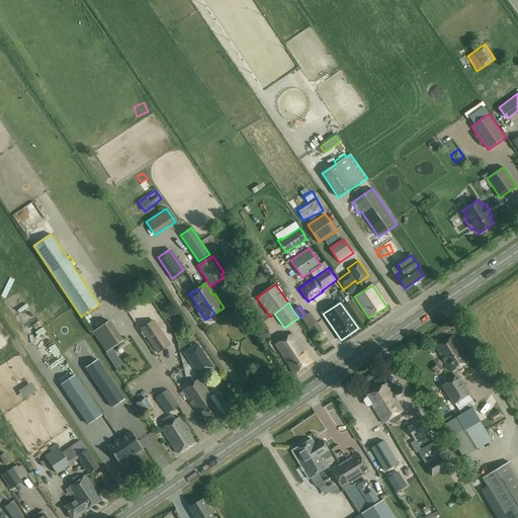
[(85,317),(102,350),(116,342),(104,319),(96,323),(91,313),(85,317)]
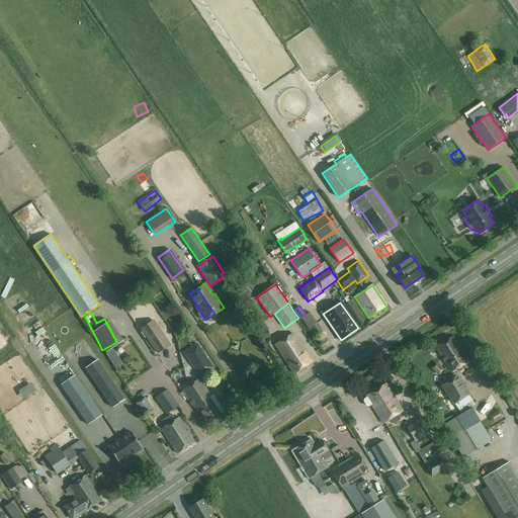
[(55,361),(62,357),(46,331),(49,329),(42,319),(24,330),(46,364),(39,367),(52,387),(60,382),(56,375),(62,371),(55,361)]
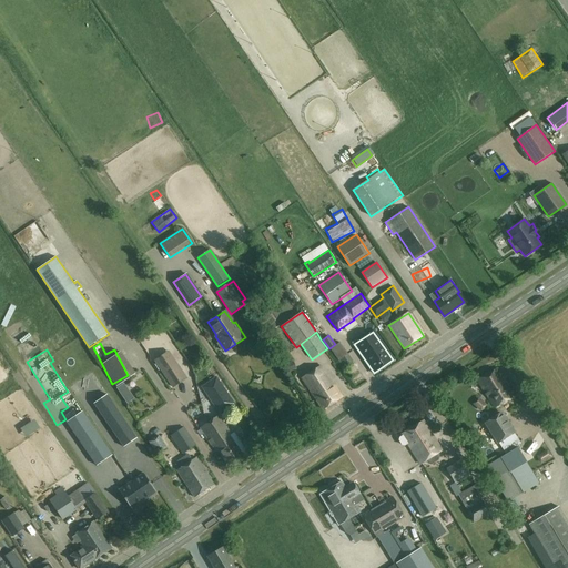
[(169,351),(154,361),(173,388),(189,378),(169,351)]
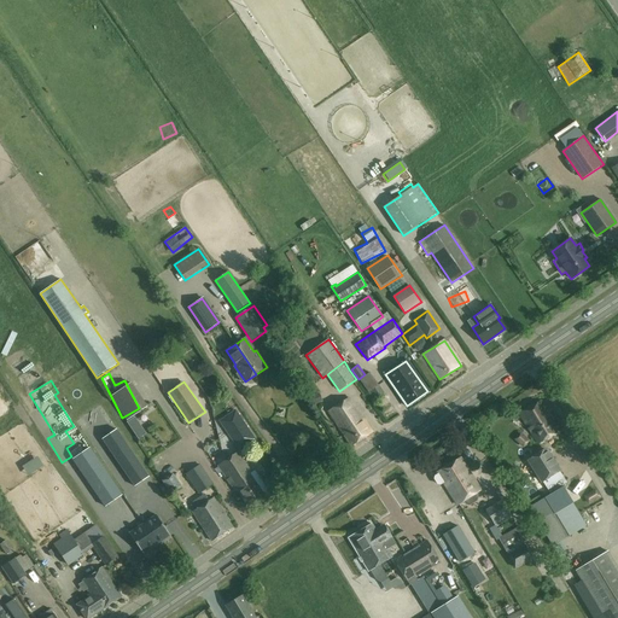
[(379,385),(378,385),(371,391),(377,401),(386,395),(379,385)]
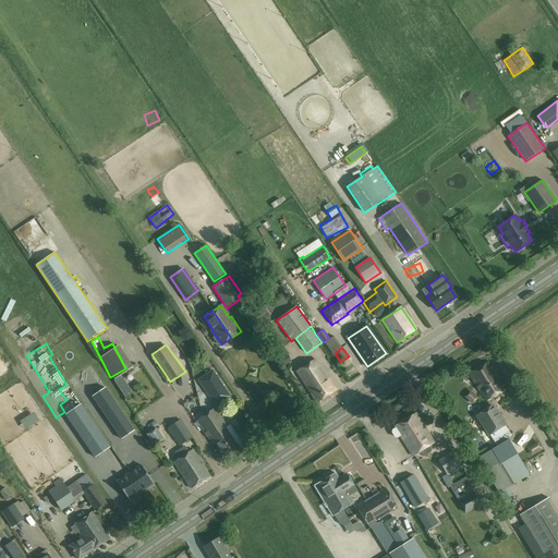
[(280,358),(283,366),(290,363),(287,354),(280,358)]
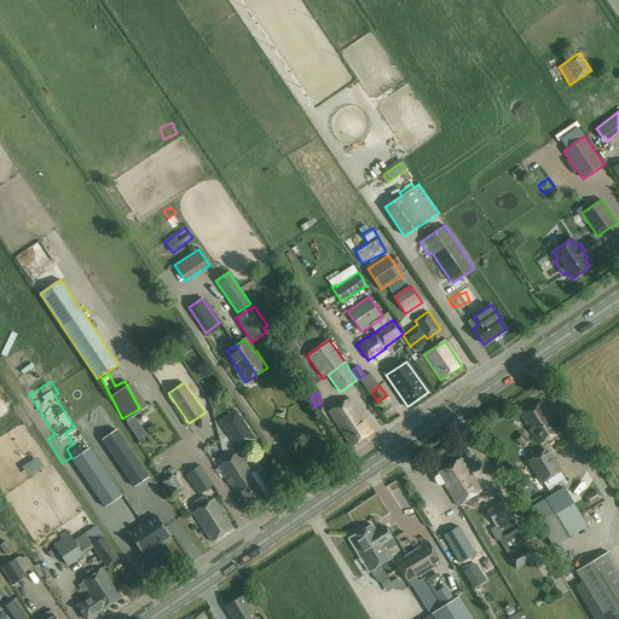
[(71,415),(79,410),(71,398),(64,403),(71,415)]
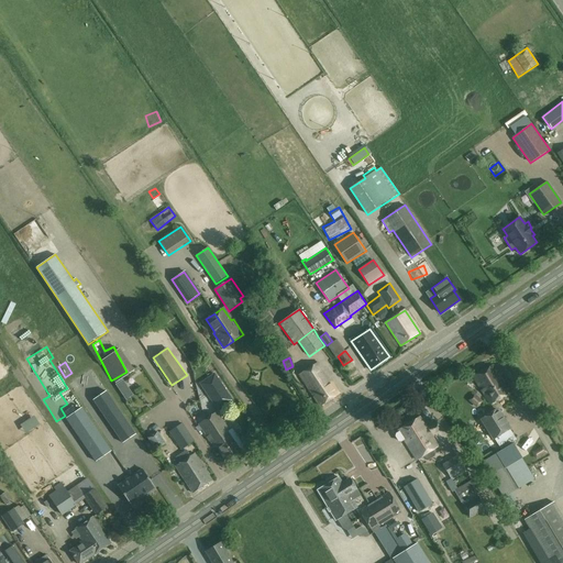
[(318,363),(299,375),(320,406),(339,394),(318,363)]
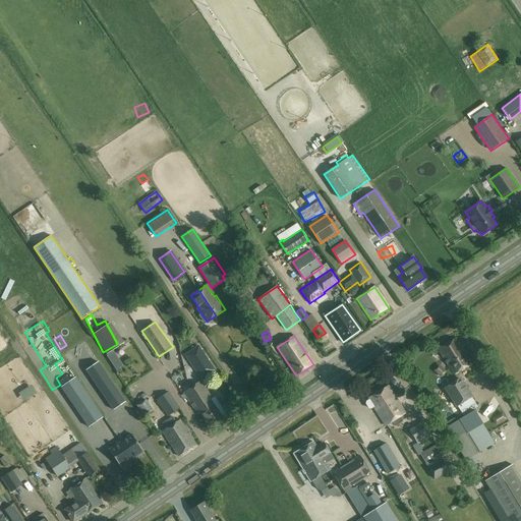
[(454,374),(472,363),(456,338),(438,349),(454,374)]
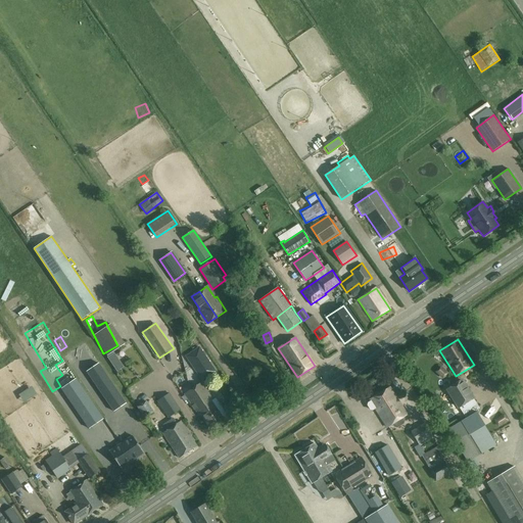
[(107,358),(117,372),(124,367),(114,352),(107,358)]
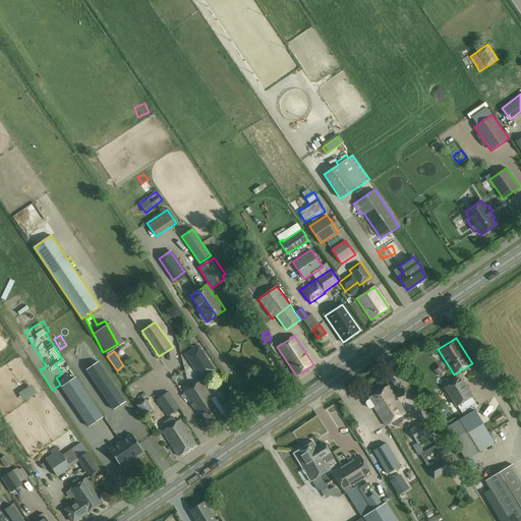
[(198,374),(205,370),(209,375),(216,370),(212,365),(203,351),(189,360),(198,374)]
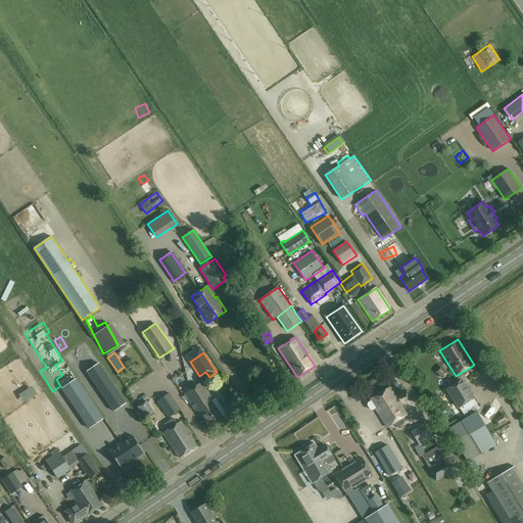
[(127,403),(99,363),(86,372),(113,412),(127,403)]
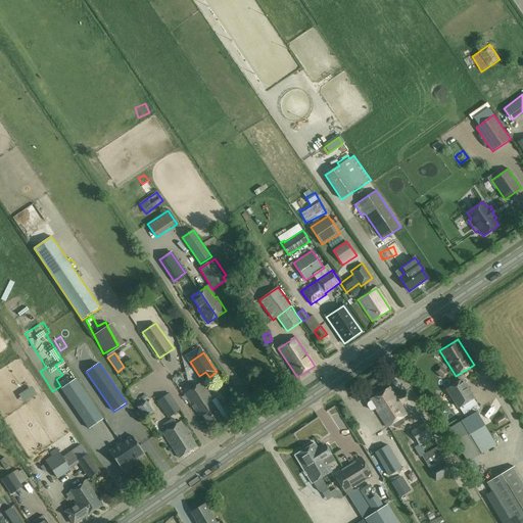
[(77,378),(61,388),(89,429),(104,419),(77,378)]
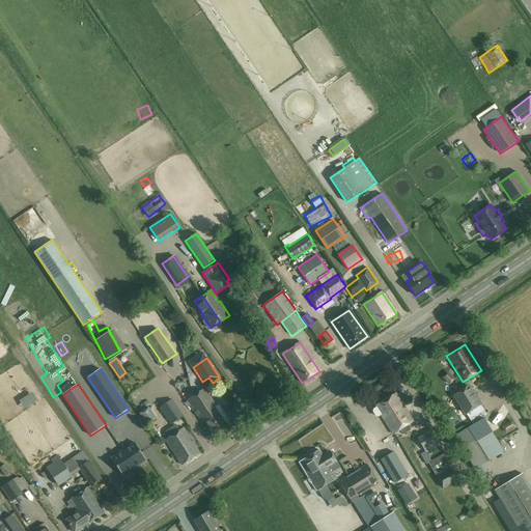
[(452,395),(465,415),(467,414),(473,424),(487,415),(481,404),(482,404),(470,385),(452,395)]
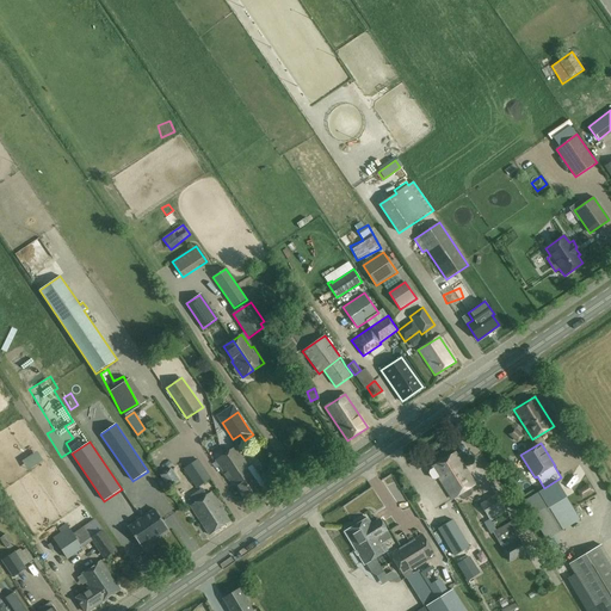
[(252,464),(248,467),(235,446),(215,460),(232,485),(234,483),(245,500),(261,489),(260,488),(266,485),(252,464)]
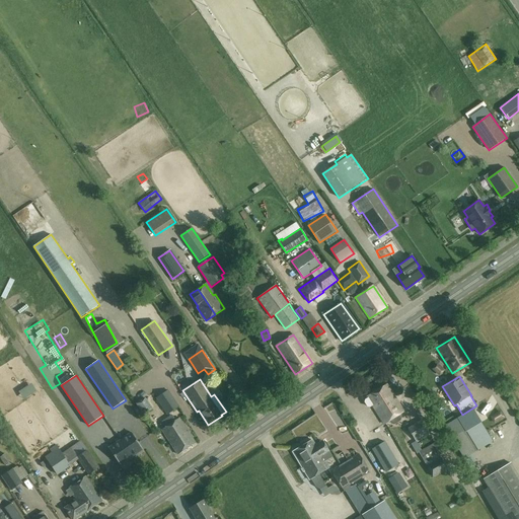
[(370,408),(373,405),(384,424),(403,412),(386,384),(367,396),(368,398),(365,400),(365,402),(367,408),(370,408)]
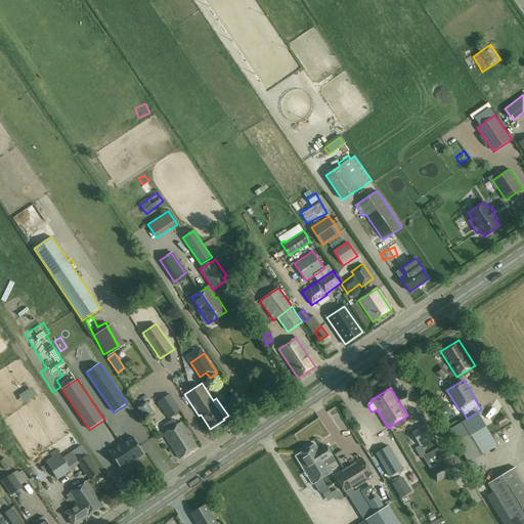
[(157,402),(169,420),(181,410),(170,393),(157,402)]
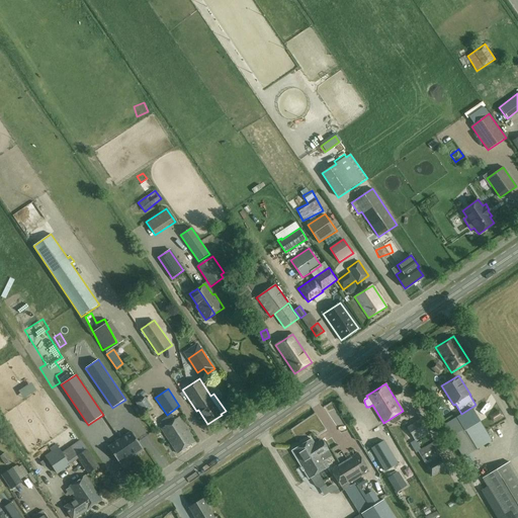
[(143,414),(152,408),(145,398),(136,403),(143,414)]
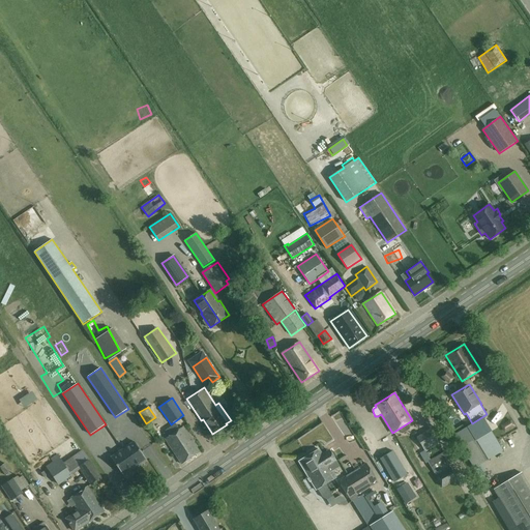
[(473,428),(477,435),(476,436),(482,445),(483,445),(498,436),(494,431),(495,430),(489,419),(473,428)]
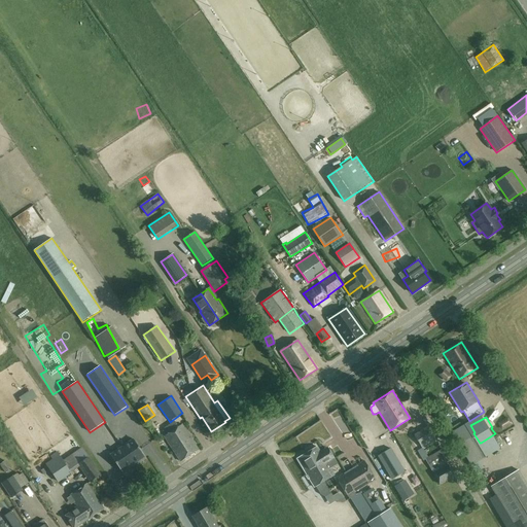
[(182,424),(164,435),(180,461),(198,450),(182,424)]
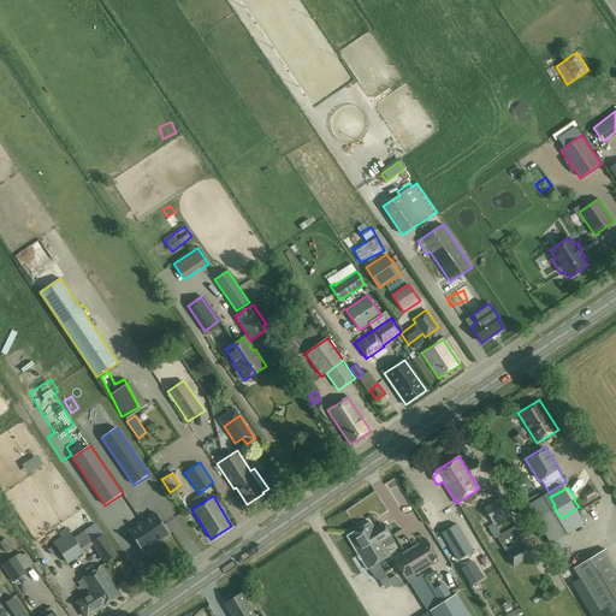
[(501,498),(484,508),(495,526),(511,516),(501,498)]
